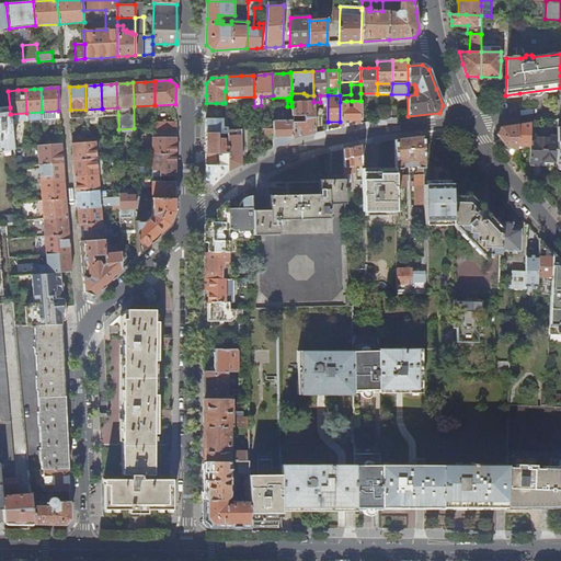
[(356,125),(361,124),(361,101),(352,101),(352,107),(347,107),(346,101),(340,102),(340,122),(340,124),(344,124),(344,121),(355,121),(356,125)]
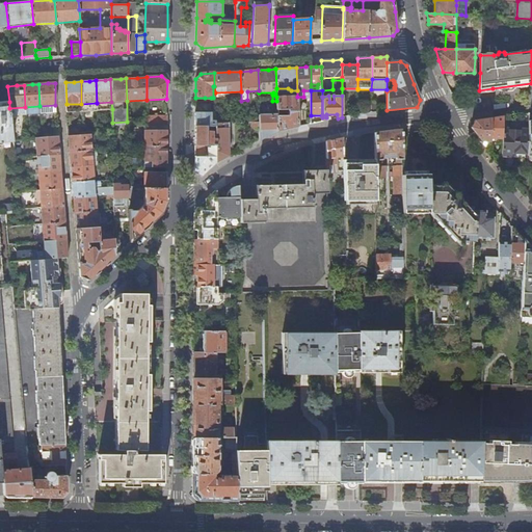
[(297,110),(297,97),(276,97),(276,101),(276,110),(288,110),(288,115),(276,115),(276,131),(294,128),(297,127),(297,110)]
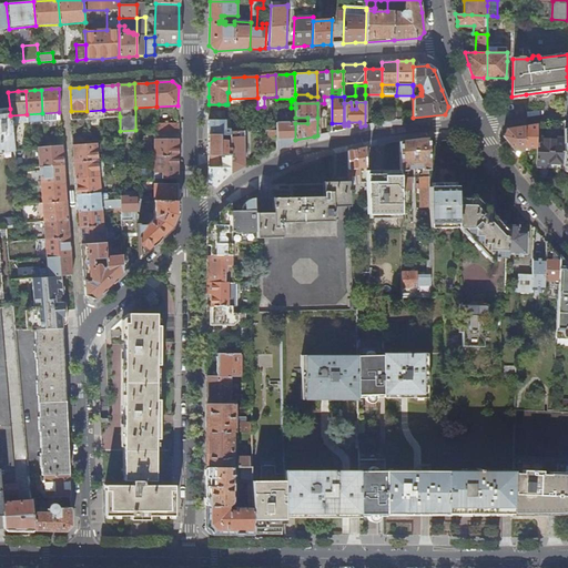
[(0,151),(14,151),(11,125),(10,115),(10,109),(0,109),(0,151)]
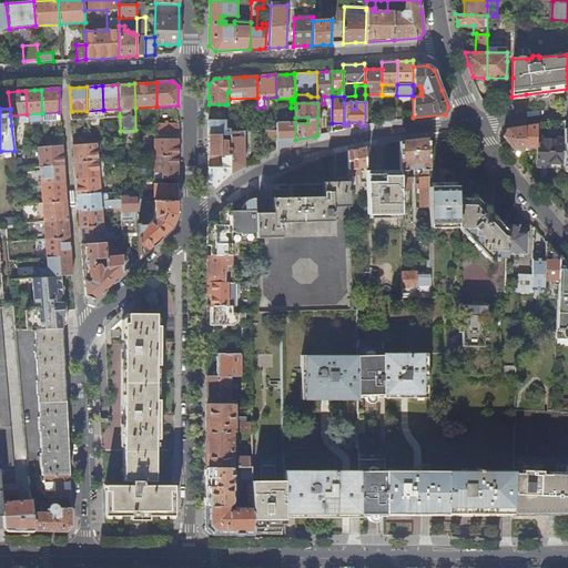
[(119,109),(103,110),(103,118),(120,117),(119,109)]
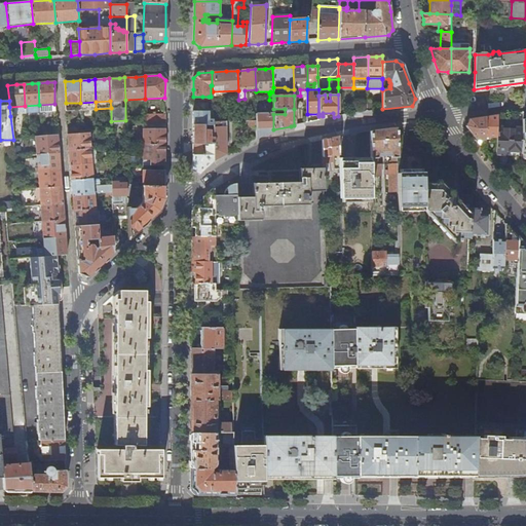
[(96,102),(80,103),(81,110),(96,109),(96,102)]
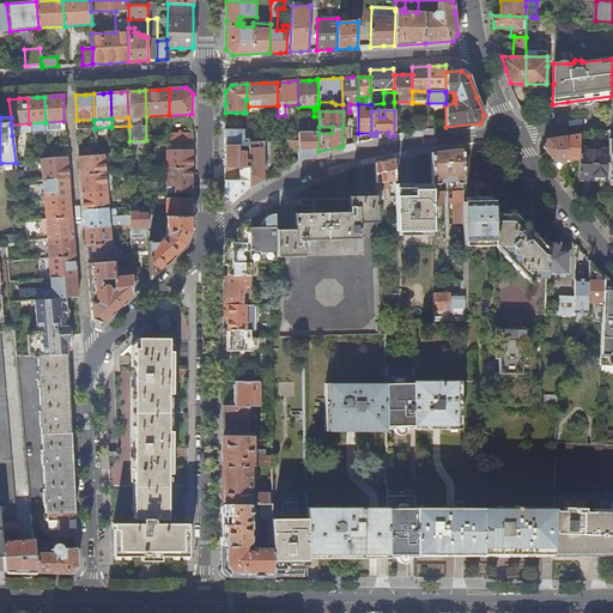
[(93,120),(77,120),(77,129),(95,128),(93,120)]
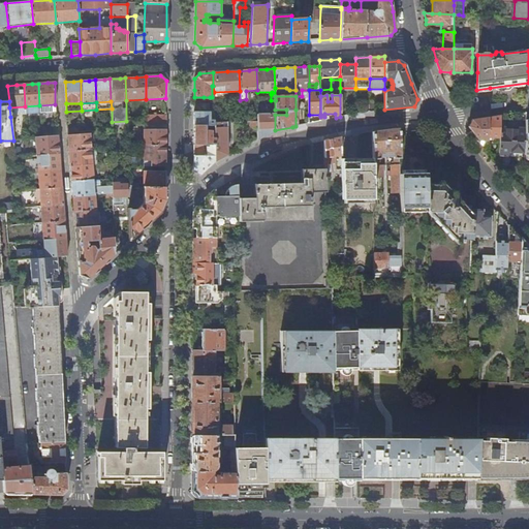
[(210,103),(194,103),(194,112),(210,112),(210,103)]
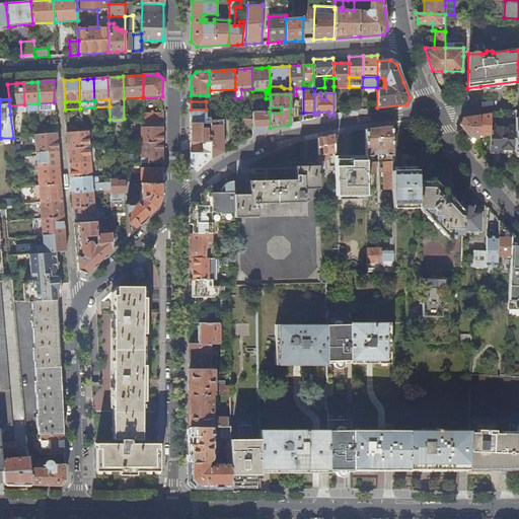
[(55,109),(54,102),(39,103),(40,110),(55,109)]
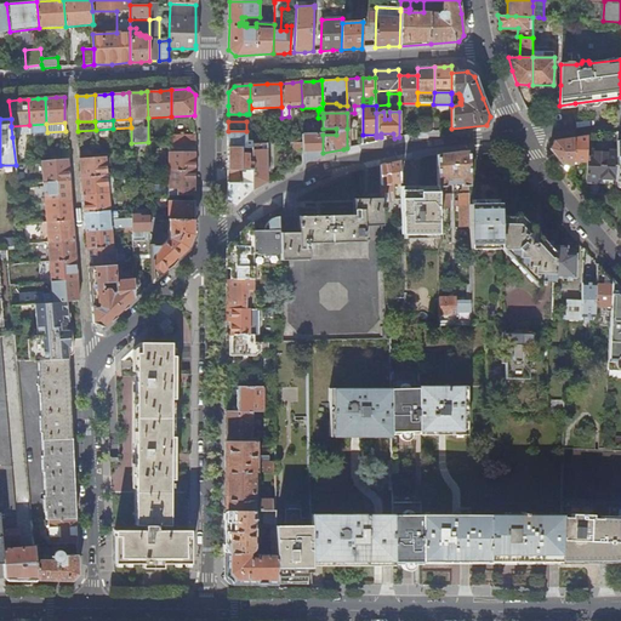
[(47,132),(46,124),(29,125),(30,134),(47,132)]
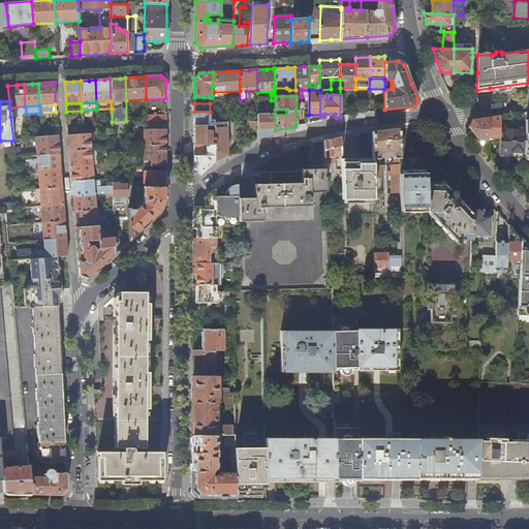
[(26,114),(25,106),(9,107),(10,117),(16,117),(16,115),(26,114)]
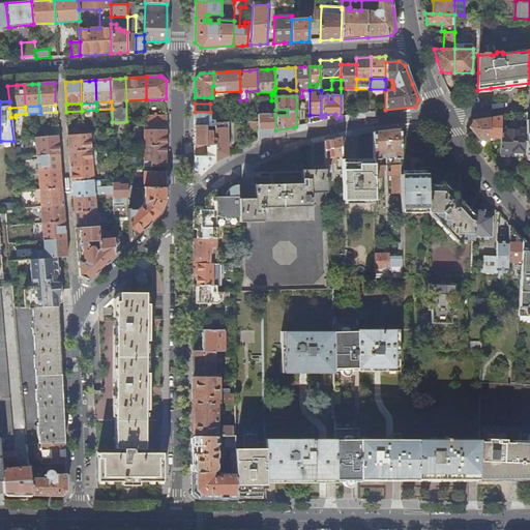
[(214,124),(214,123),(214,121),(210,121),(210,112),(195,112),(195,118),(195,125),(205,125),(214,125),(214,124)]
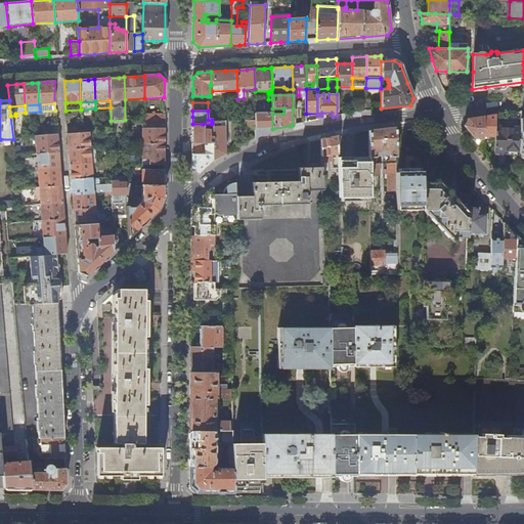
[(265,133),(272,129),(272,114),(272,113),(255,114),(255,120),(255,127),(256,138),(265,133)]
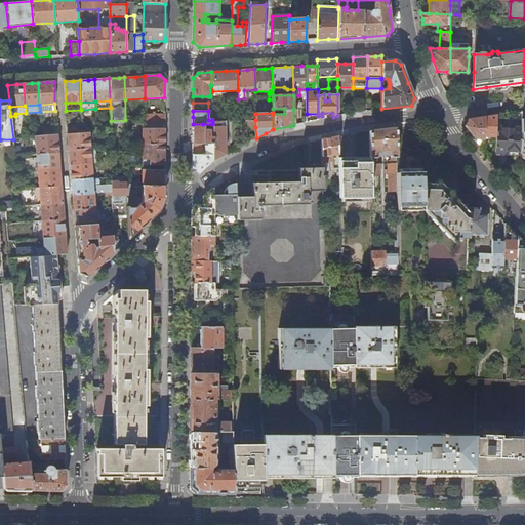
[(164,115),(145,115),(145,123),(164,123),(164,115)]
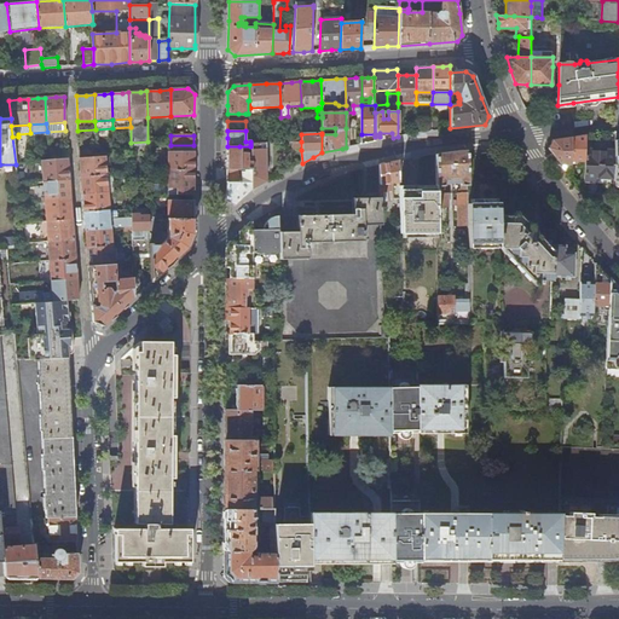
[(585,136),(571,138),(571,162),(584,162),(584,149),(585,136)]
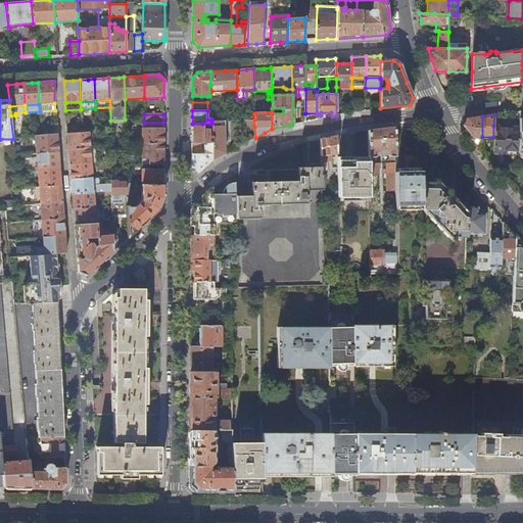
[(482,137),(482,116),(466,119),(463,126),(473,139),(482,139),(482,137)]
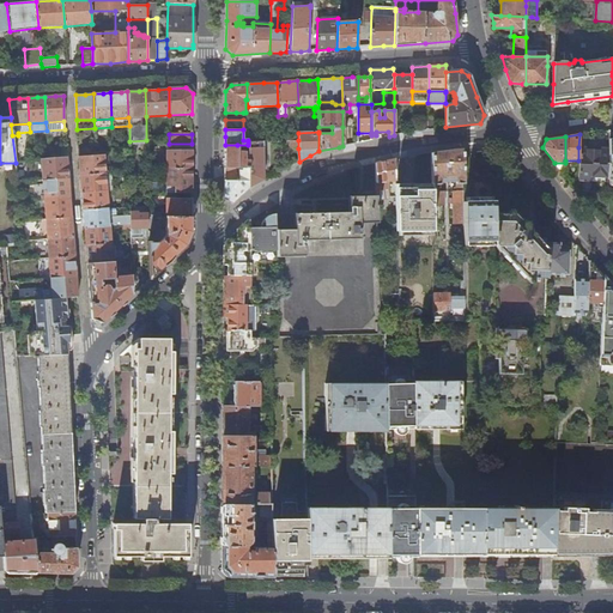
[(250,187),(263,180),(263,151),(267,151),(269,149),(269,141),(248,143),(248,144),(248,145),(249,157),(249,162),(249,168),(250,187)]
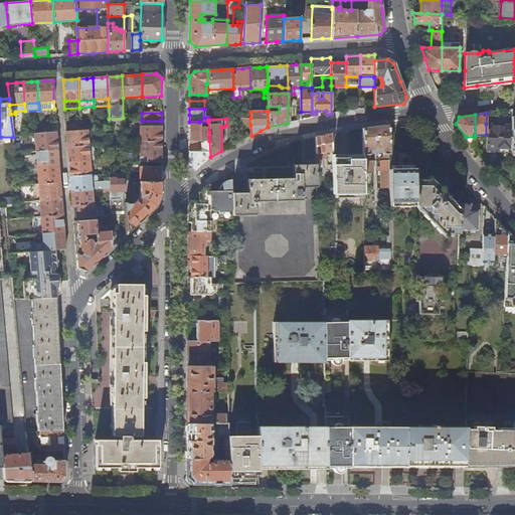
[(188,132),(188,142),(203,142),(204,141),(209,141),(209,136),(209,132),(206,132),(206,128),(199,128),(199,122),(189,122),(188,132)]
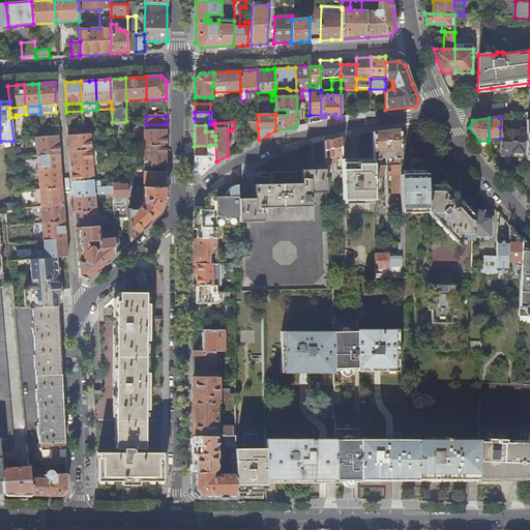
[(500,127),(500,139),(500,156),(509,156),(509,153),(525,153),(526,128),(500,127)]
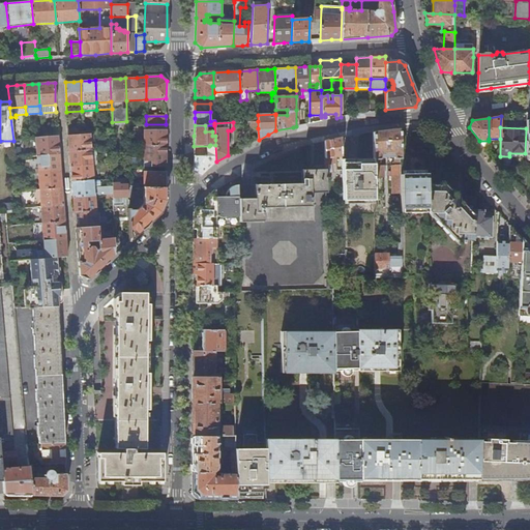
[(144,129),(143,145),(166,145),(166,135),(166,129),(144,129)]
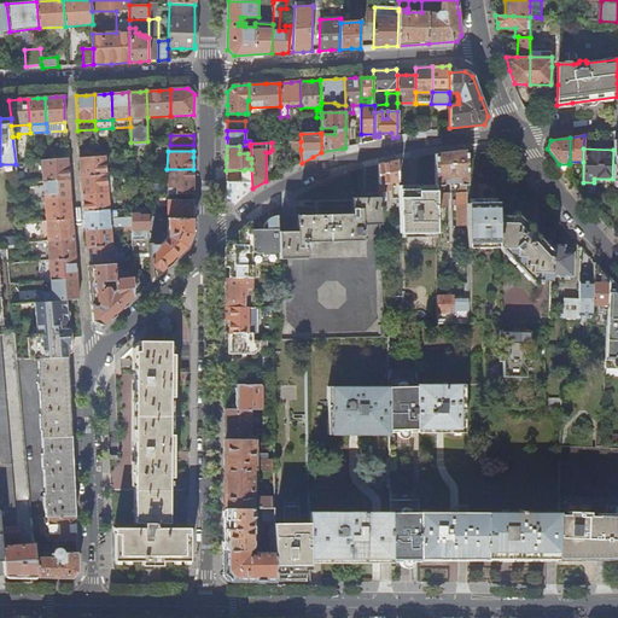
[(467,204),(466,151),(453,152),(435,155),(435,191),(436,208),(448,208),(447,193),(443,193),(442,185),(460,184),(460,193),(456,193),(456,208),(458,226),(467,226),(467,214),(467,204)]
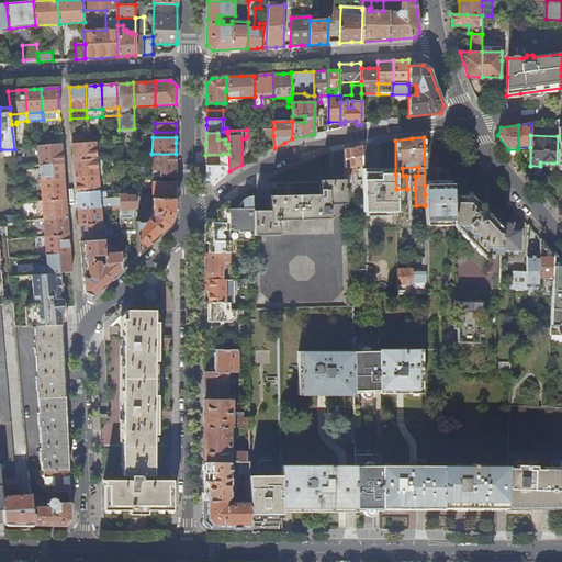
[(87,143),(71,144),(72,153),(72,161),(97,159),(96,142),(87,143)]
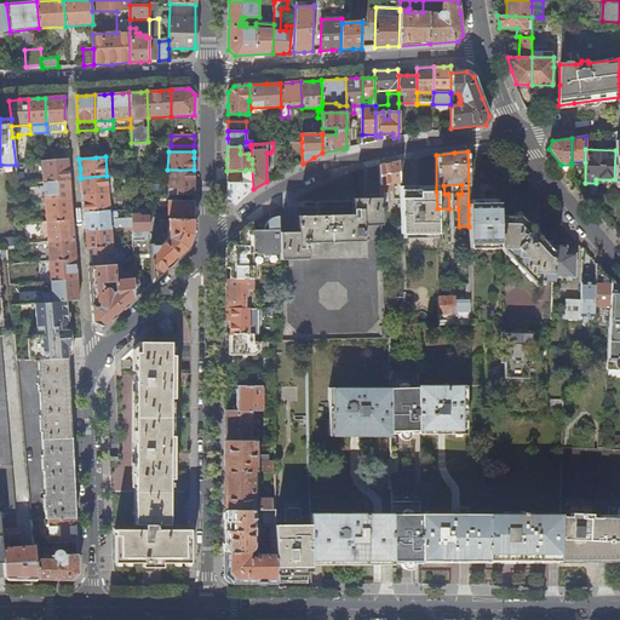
[(68,168),(67,160),(50,161),(41,161),(42,182),(69,179),(68,168)]
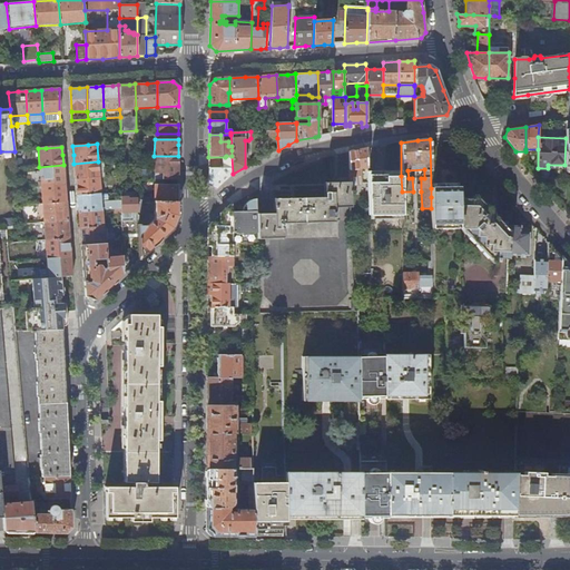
[(362,169),(367,168),(366,148),(359,149),(349,151),(350,182),(350,186),(362,184),(362,169)]
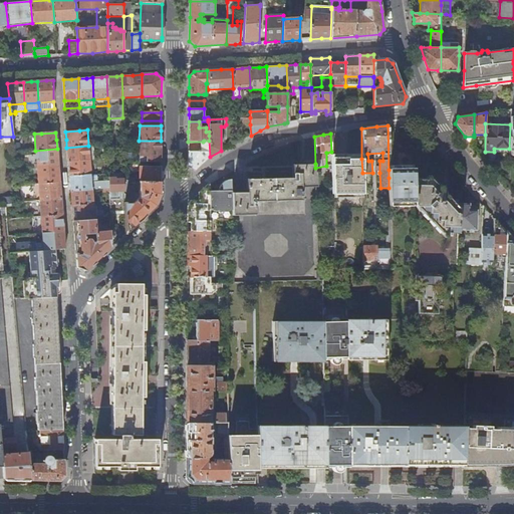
[(161,141),(139,141),(139,153),(123,153),(123,161),(161,161),(161,151),(161,141)]
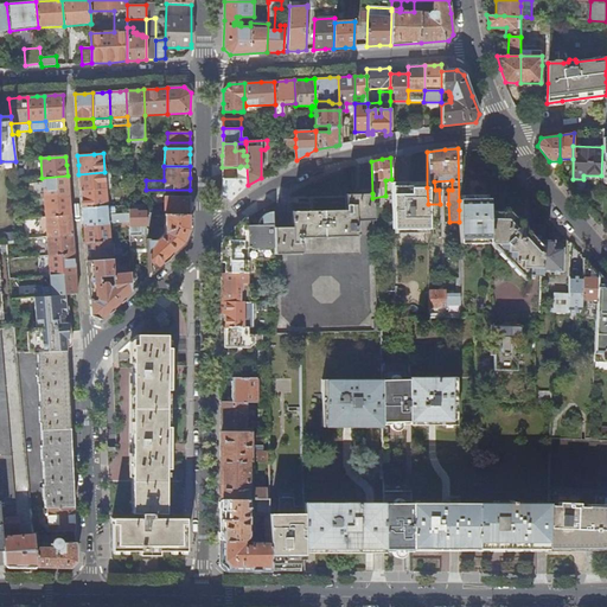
[(230,200),(248,185),(247,166),(241,166),(240,167),(222,167),(222,181),(222,197),(230,200)]
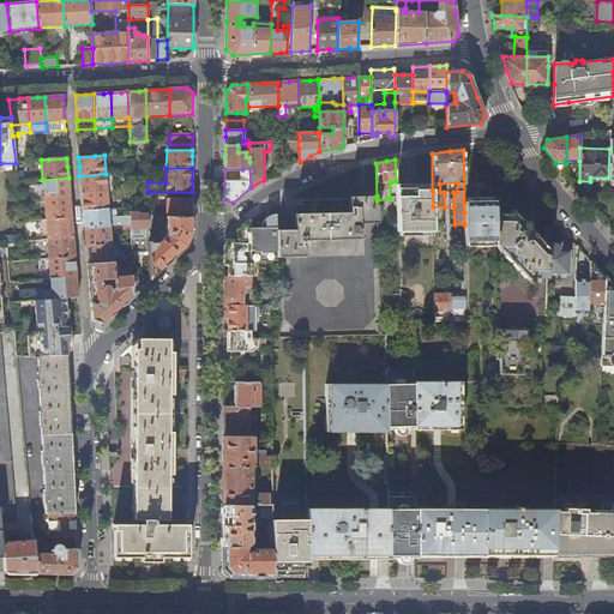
[(106,174),(79,176),(80,184),(82,193),(107,191),(106,174)]
